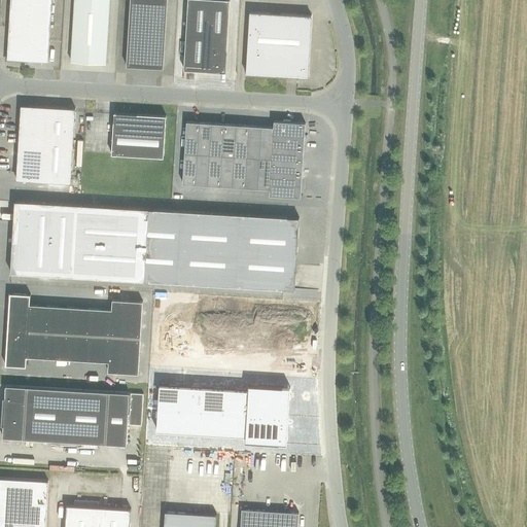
[(53,0),(10,0),(7,59),(48,61),(53,0)]
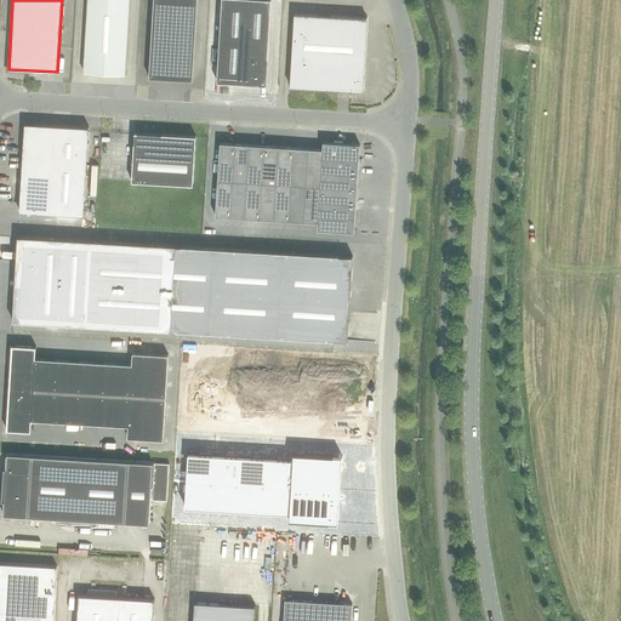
[(129,0),(87,0),(84,73),(125,75),(129,0)]
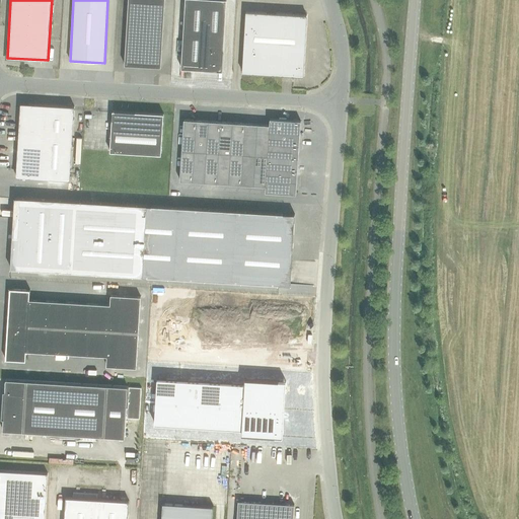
[(128,0),(124,65),(160,67),(164,0),(128,0)]
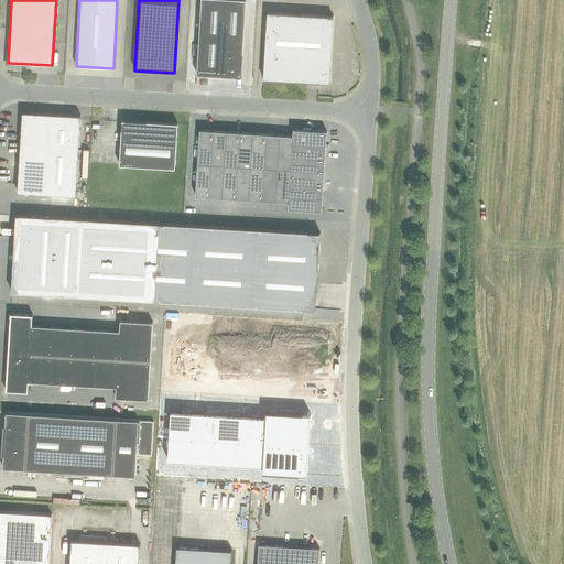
[(246,0),(245,0),(201,0),(196,74),(221,76),(220,77),(238,78),(238,77),(240,77),(246,0)]
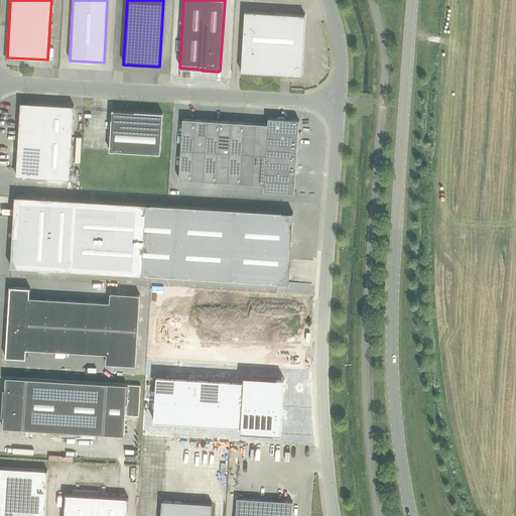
[(304,15),(245,11),(241,72),(301,76),(304,15)]
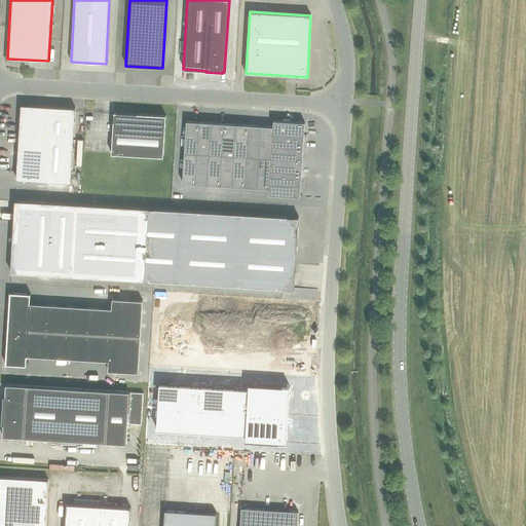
[(75,108),(21,105),(20,129),(74,133),(75,108)]
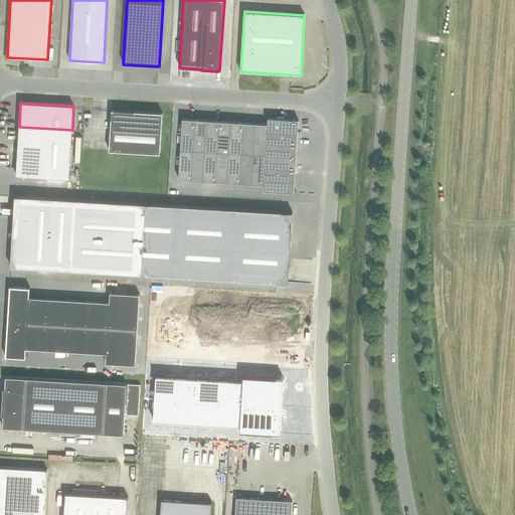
[(161,113),(112,110),(109,150),(158,153),(161,113)]
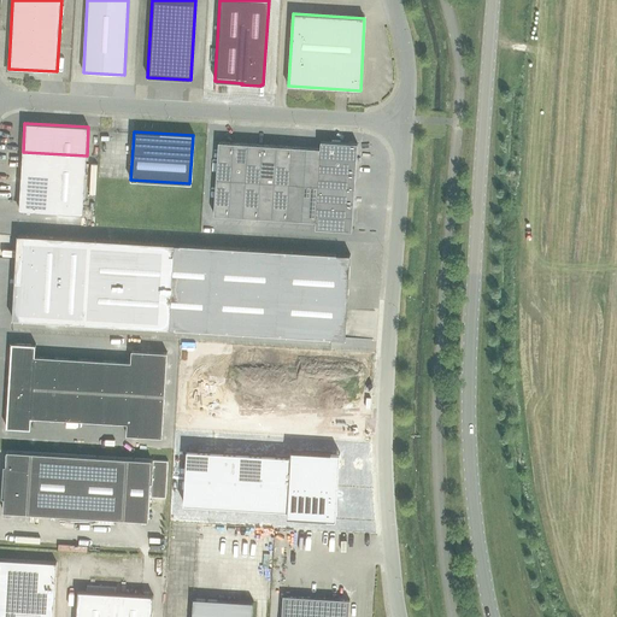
[(321,148),(319,156),(357,158),(358,144),(321,141),(321,148)]
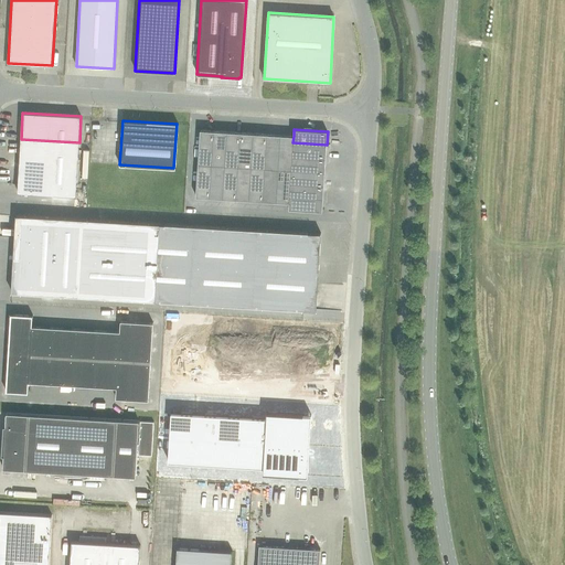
[(200,130),(199,163),(212,164),(214,131),(200,130)]
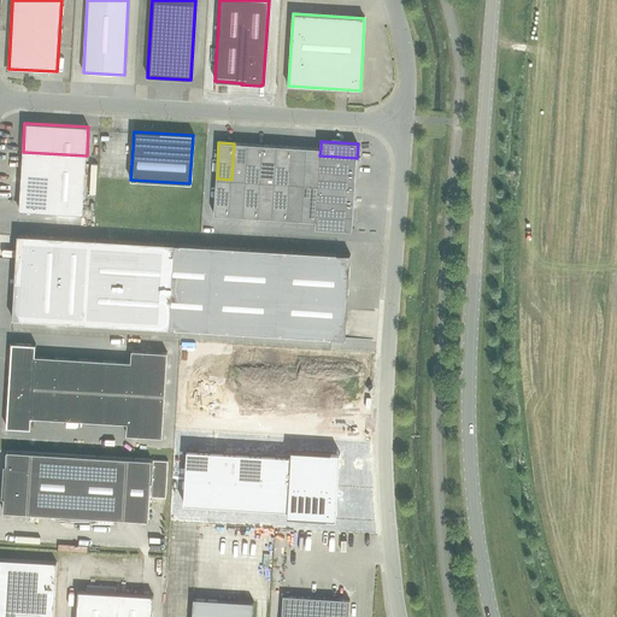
[(234,144),(231,180),(246,181),(248,144),(234,144)]
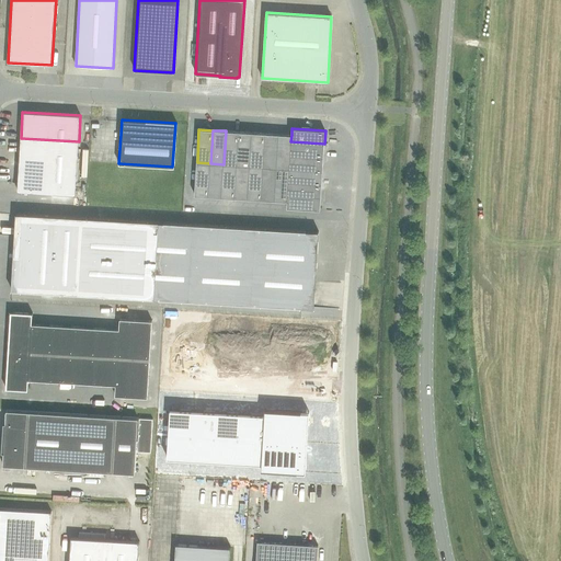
[(226,130),(224,164),(237,164),(239,132),(226,130)]
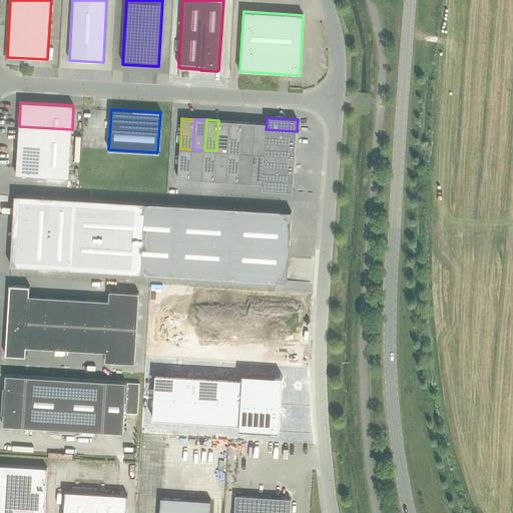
[(218,120),(216,150),(228,151),(230,121),(218,120)]
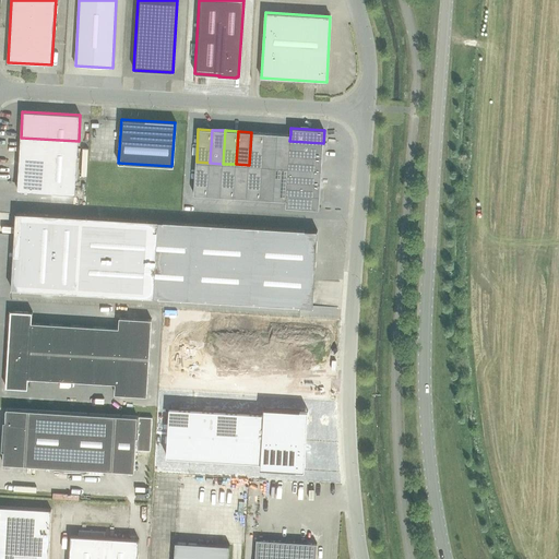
[(251,132),(249,165),(262,166),(264,133),(251,132)]
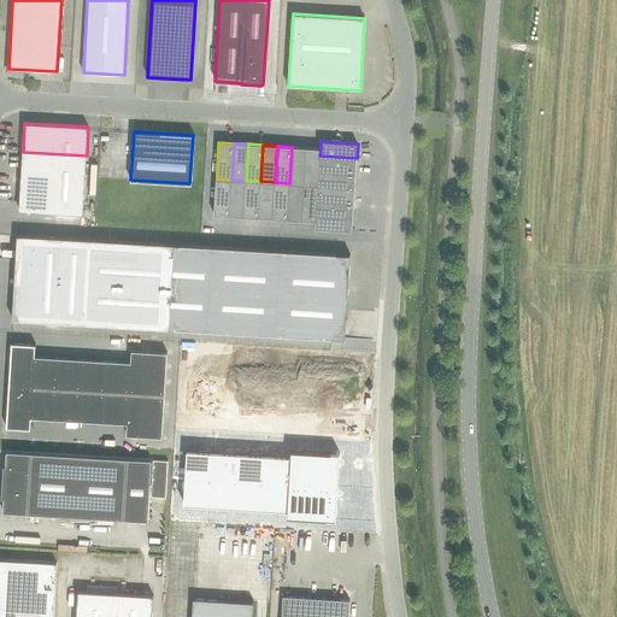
[(292,147),(289,183),(304,184),(306,148),(292,147)]
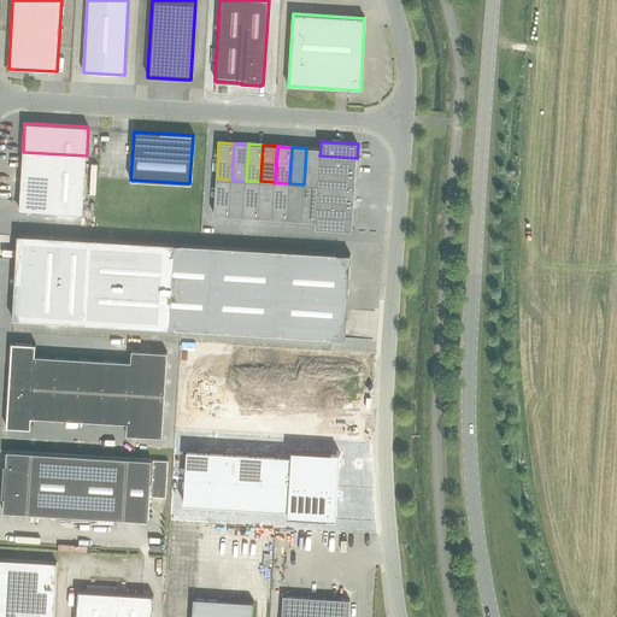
[(306,148),(304,184),(318,186),(319,171),(319,156),(321,148),(306,148)]
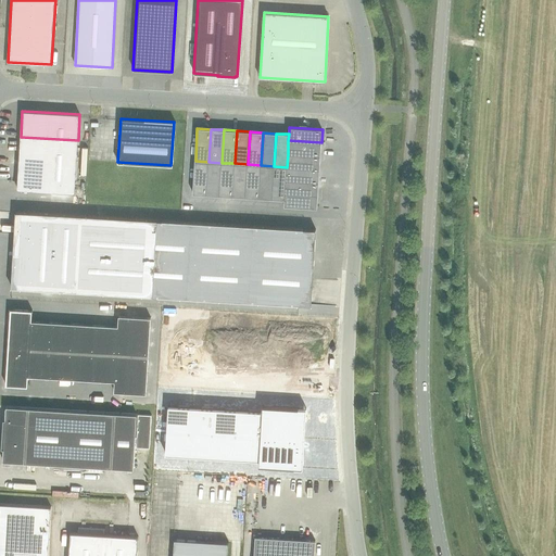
[(21,137),(20,163),(76,167),(78,140),(21,137)]
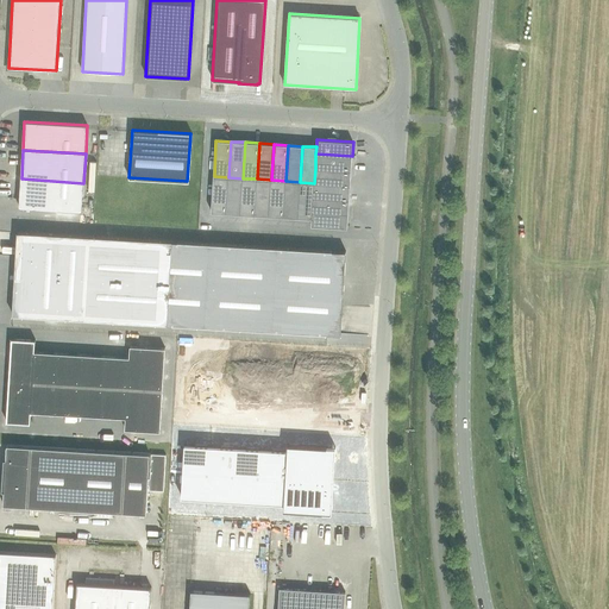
[(315,154),(315,169),(351,170),(352,156),(315,154)]
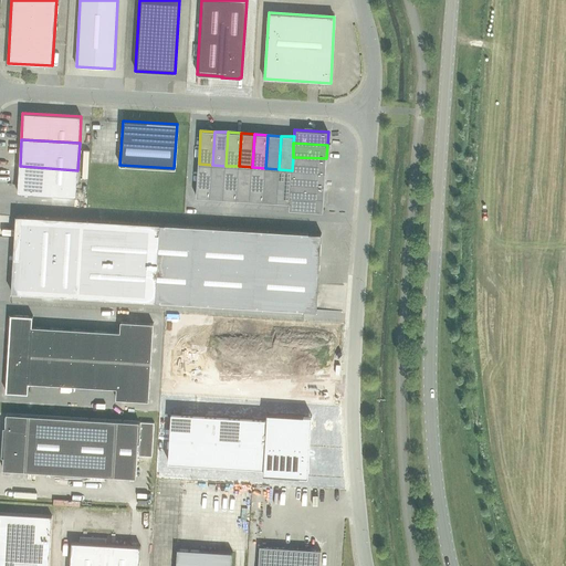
[(293,157),(292,170),(325,173),(326,158),(293,157)]
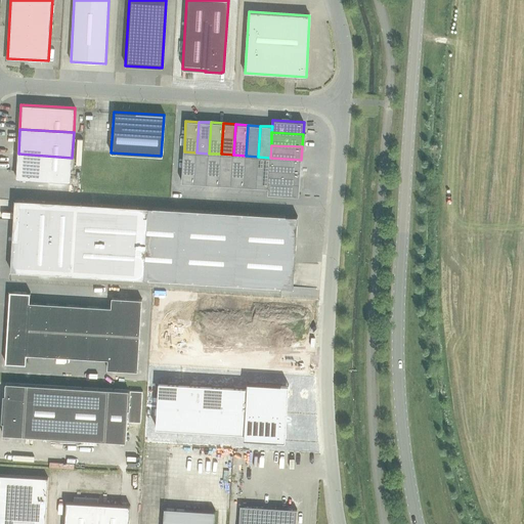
[(184,151),(182,182),(194,183),(197,153),(184,151)]
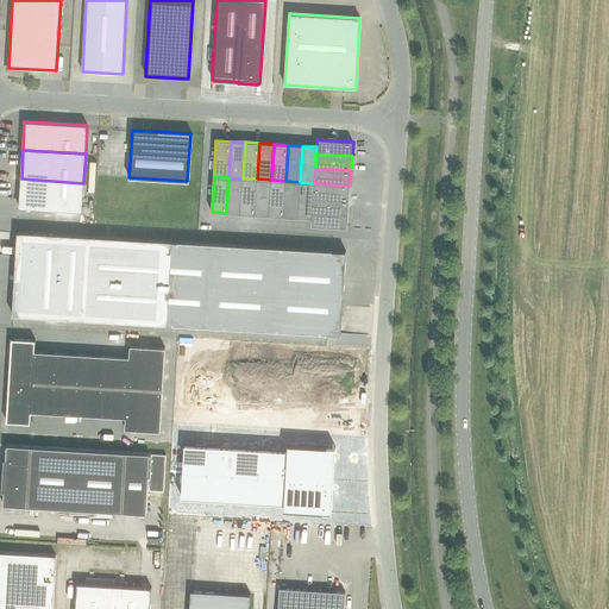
[(228,177),(226,213),(240,214),(243,179),(228,177)]
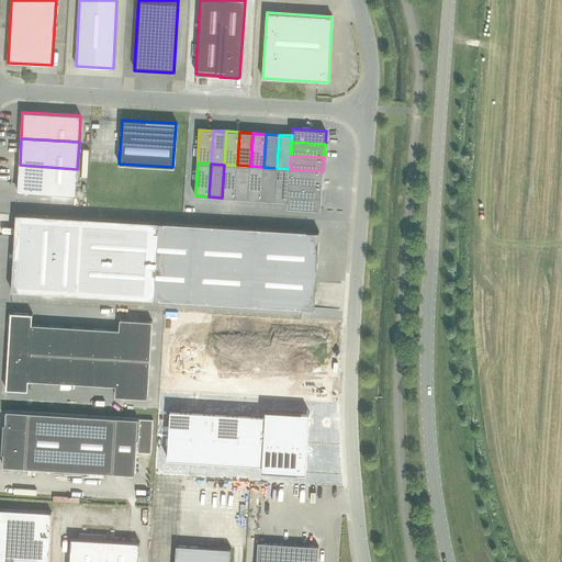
[(77,169),(20,165),(18,192),(76,195),(77,169)]
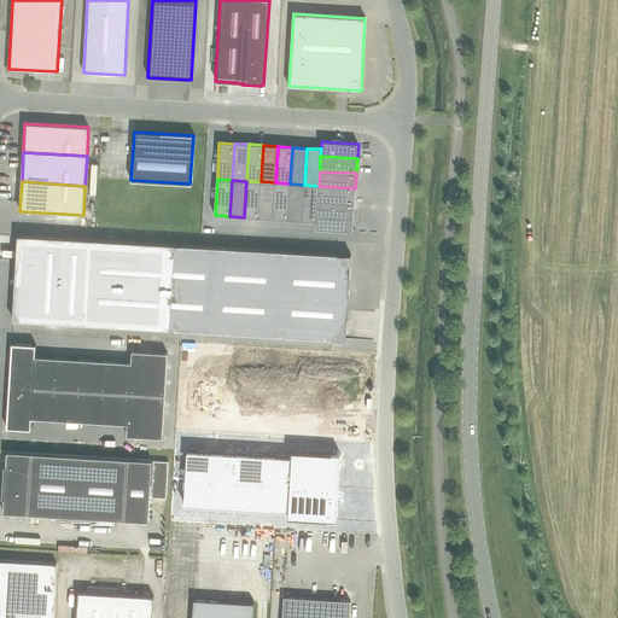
[(246,181),(244,217),(258,219),(261,181),(246,181)]
